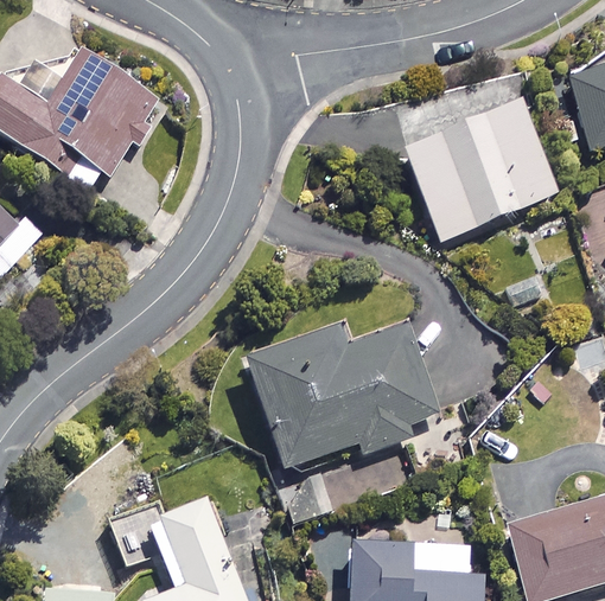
[(67,75),(55,66),(0,76),(0,133),(95,194),(155,101),(81,52),(67,75)]
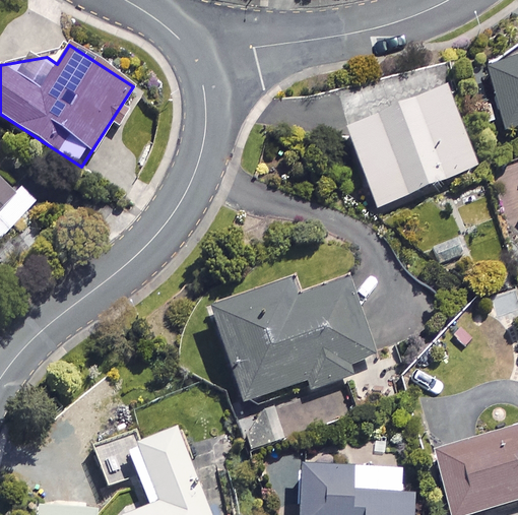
[(517,57),(487,66),(505,129),(517,125),(517,57)]
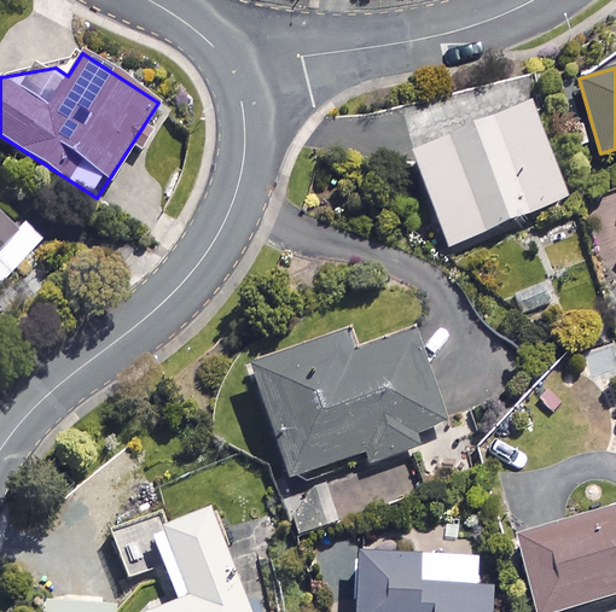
[(567,196),(528,103),(408,152),(447,245),(567,196)]
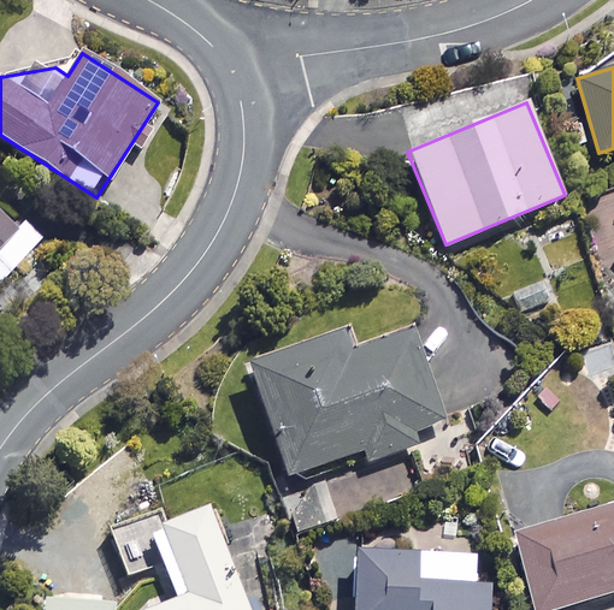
[(18,225),(0,208),(0,284),(45,236),(24,218),(18,225)]
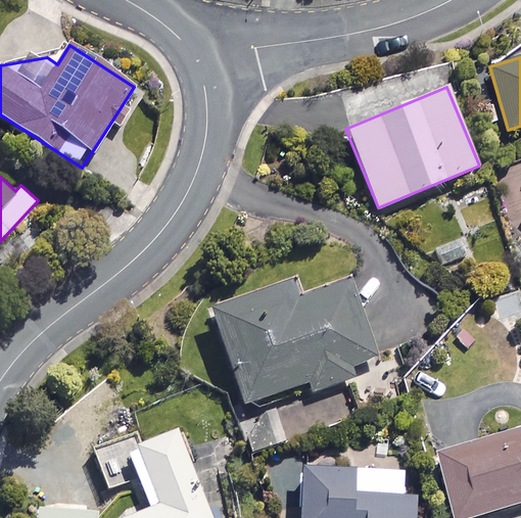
[(295,298),(286,274),(207,302),(244,404),(309,380),(312,390),(352,376),(349,366),(376,357),(347,279),(295,298)]
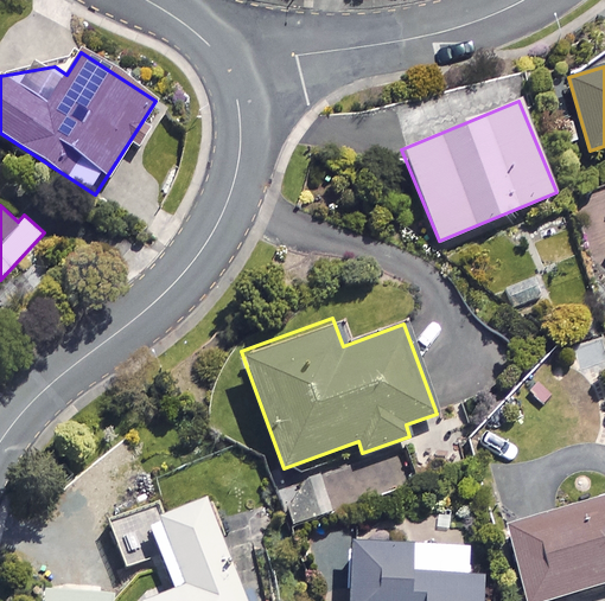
[(337,507),(319,468),(281,485),(299,524),(337,507)]
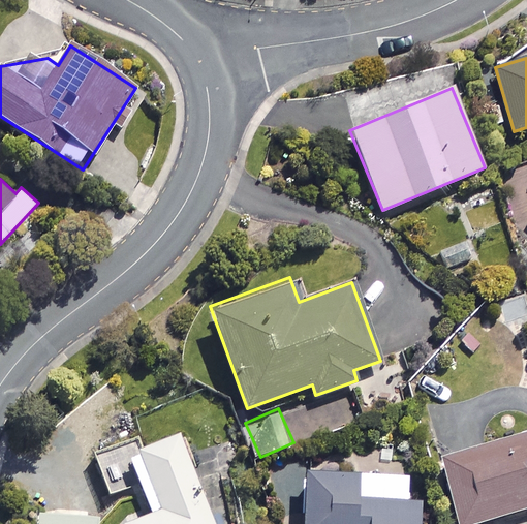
[(216,523),(180,432),(128,452),(152,512),(124,523),(216,523)]
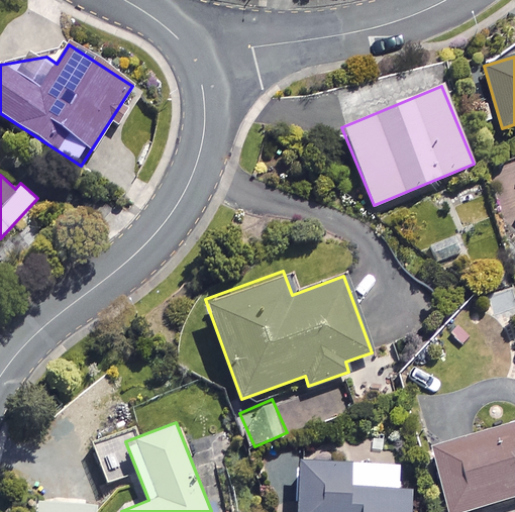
[(456,511),(514,495),(514,422),(429,447),(447,511),(456,511)]
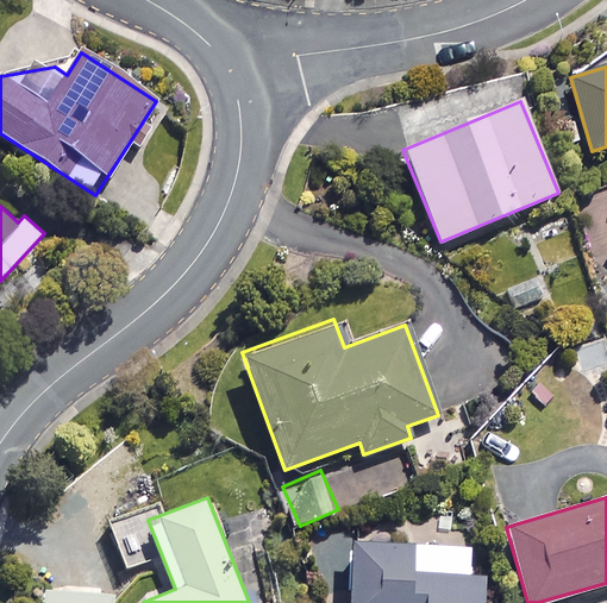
[(138,509),(108,521),(127,570),(157,558),(138,509)]
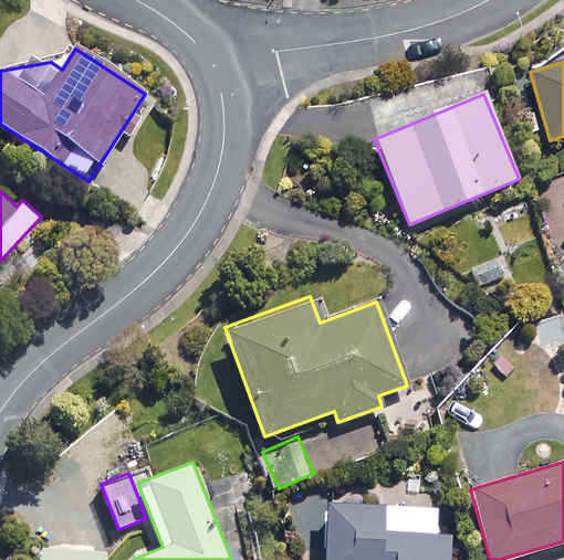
[(380,505),(324,504),(323,559),(461,559),(462,534),(379,532),(380,505)]
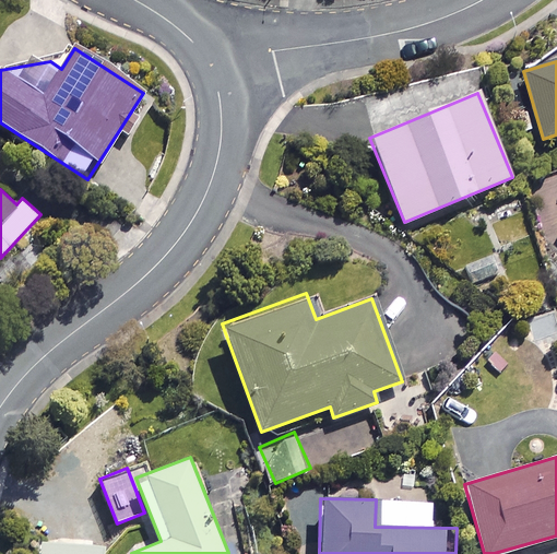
[(104,553),(103,545),(57,543),(49,553),(104,553)]
